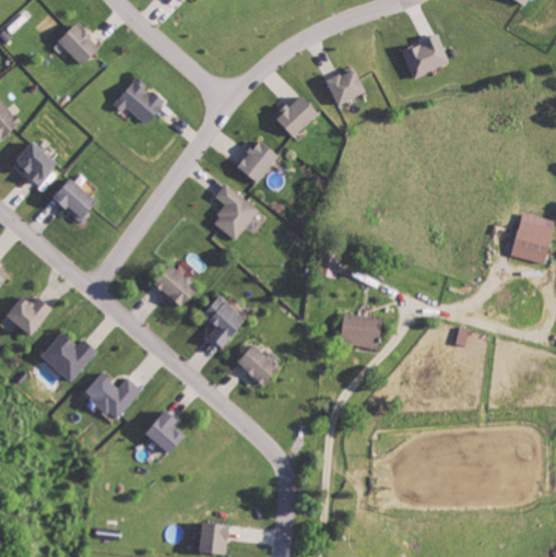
[(57,42),(81,67),(99,48),(77,23),(57,42)]
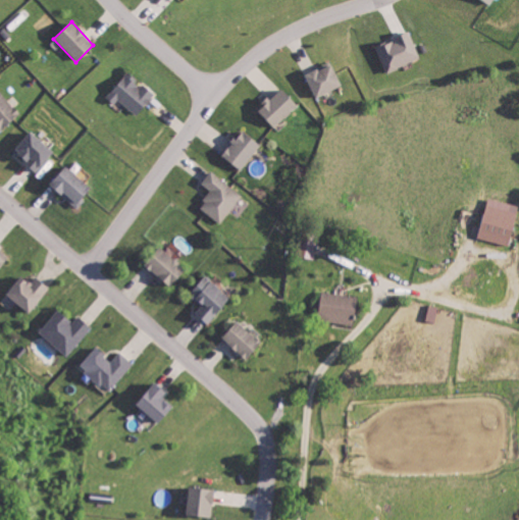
[(383,72),(418,60),(409,34),(374,47),(383,72)]
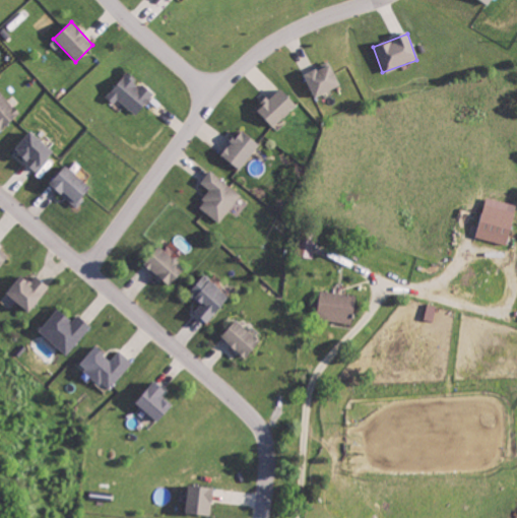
[(314,98),(339,87),(330,63),(305,73),(314,98)]
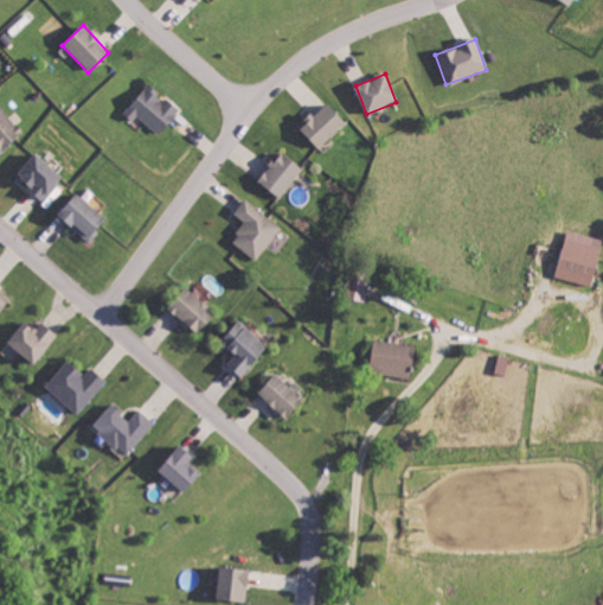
[(135,116),(156,135),(179,112),(165,99),(162,101),(146,86),(120,114),(129,122),(135,116)]
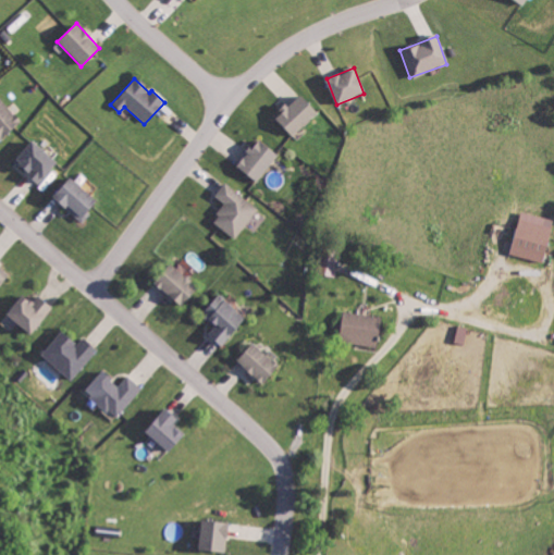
[(274,120),(294,137),(317,111),(298,94),(274,120)]
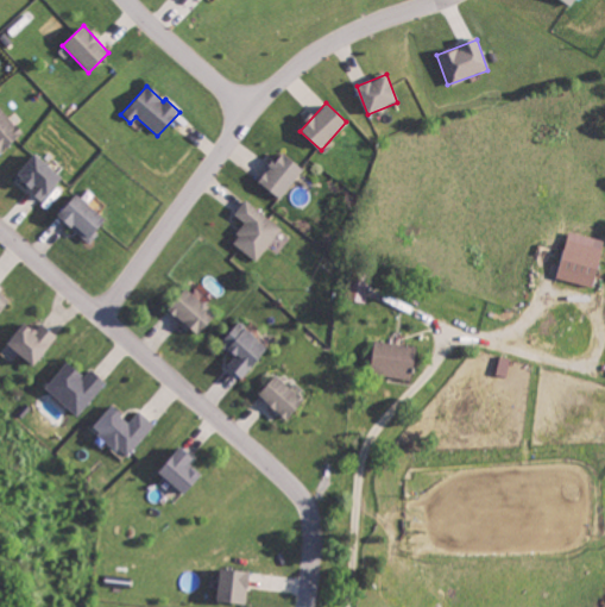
[(0,152),(21,132),(0,111),(0,152)]
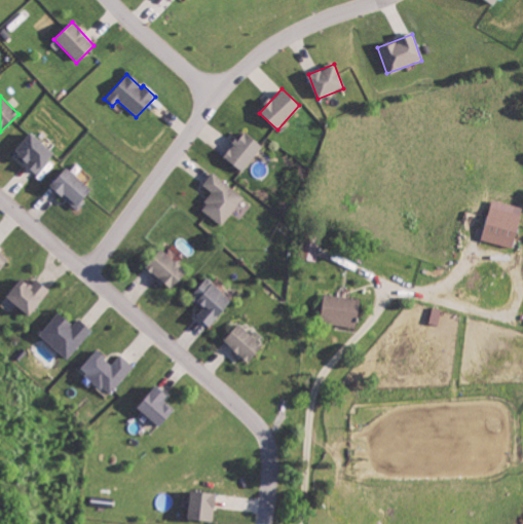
[(223,159),(243,173),(261,145),(241,132),(223,159)]
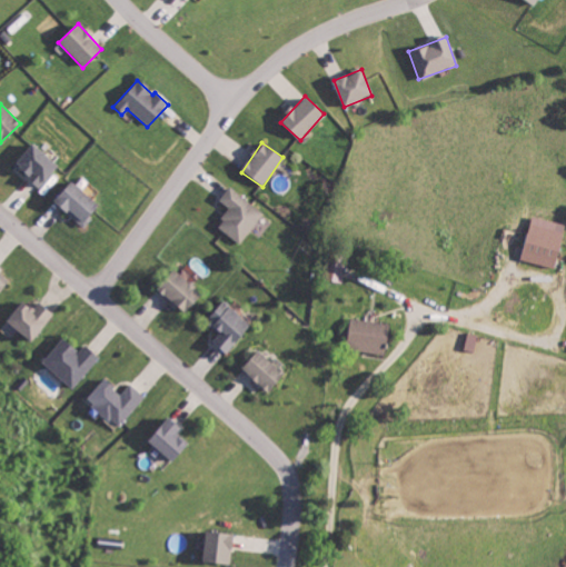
[(38,189),(58,166),(33,143),(12,167),(38,189)]
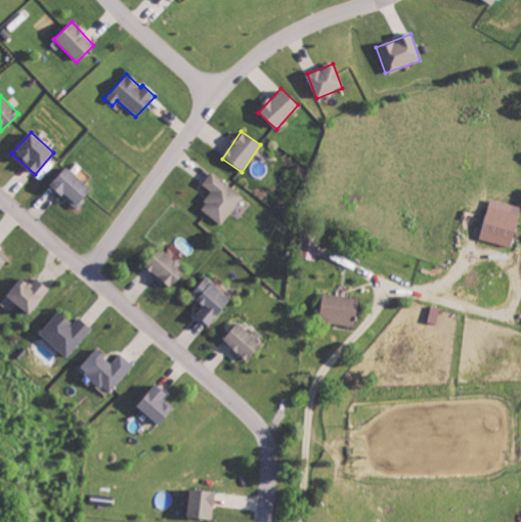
[(77,209),(92,188),(64,168),(49,188),(77,209)]
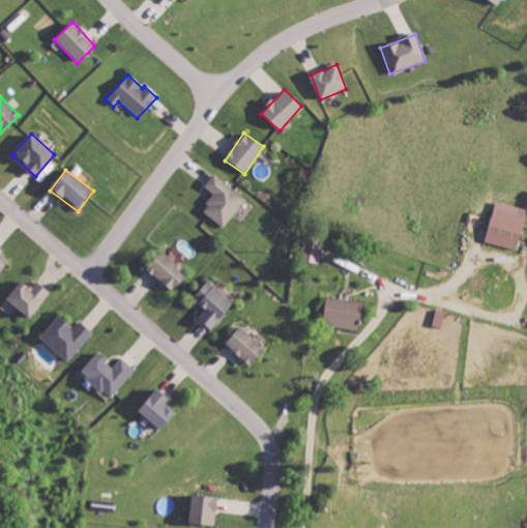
[(244,200),(213,174),(203,186),(213,196),(201,211),(222,228),(244,200)]
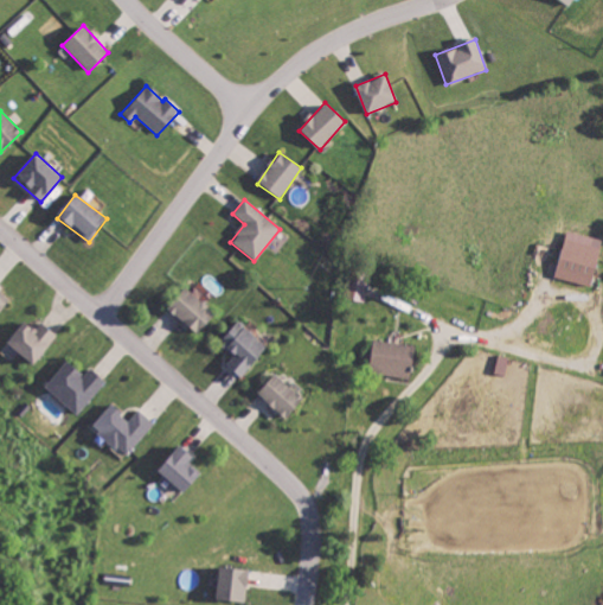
[(553,279),(590,287),(601,241),(564,233),(553,279)]
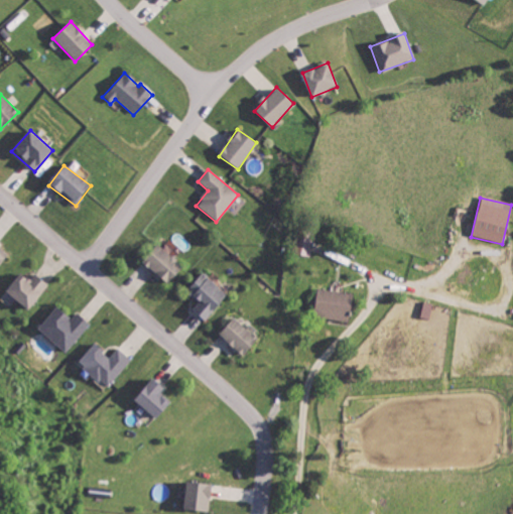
[(297,256),(308,257),(312,235),(301,233),(297,256)]
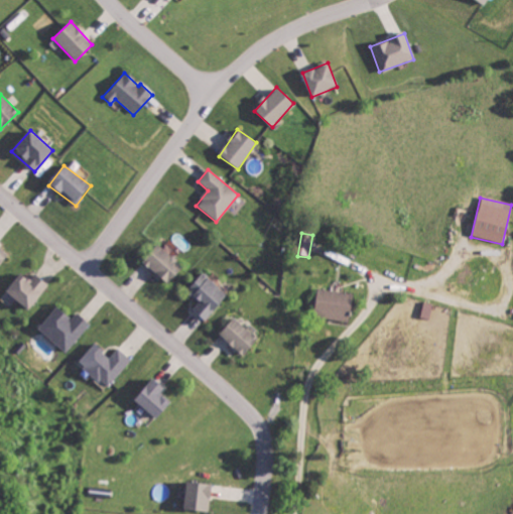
[(142,264),(168,284),(182,266),(156,246),(142,264)]
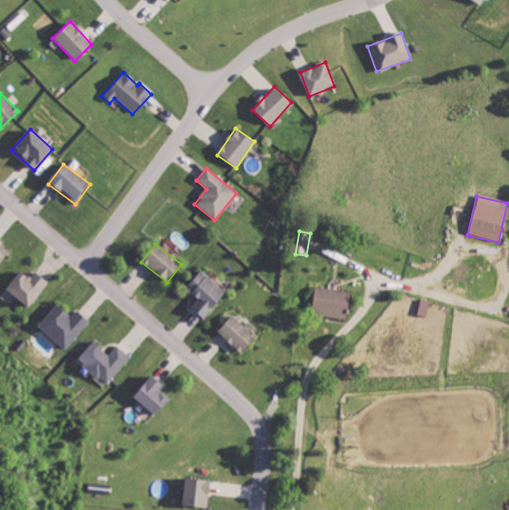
[(30,307),(48,282),(33,272),(29,278),(19,271),(6,290),(30,307)]
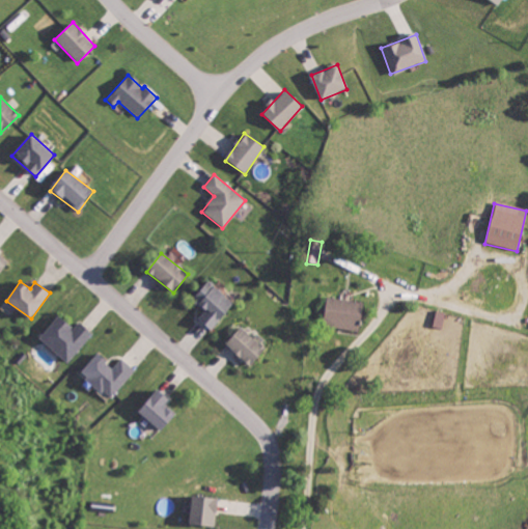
[(197,319),(212,331),(233,303),(206,282),(191,302),(203,311),(197,319)]
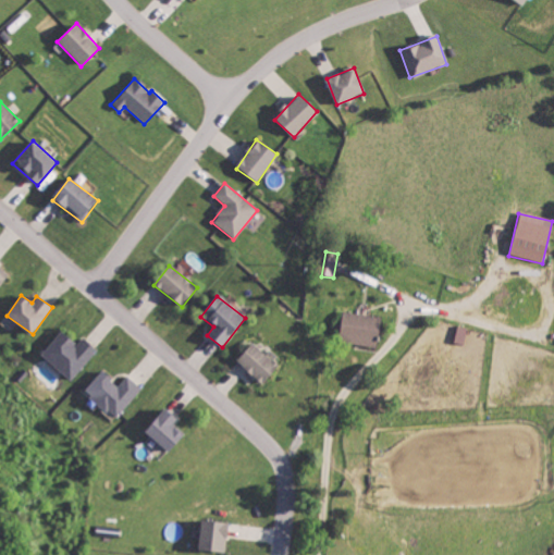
[(339,343),(376,347),(380,318),(343,313),(339,343)]
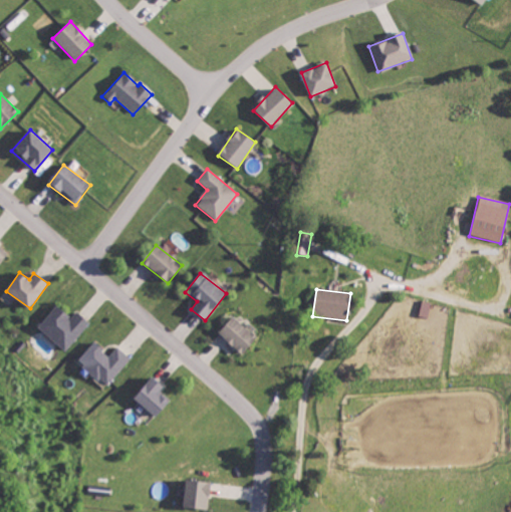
[(418,316),(426,318),(430,304),(421,301),(418,316)]
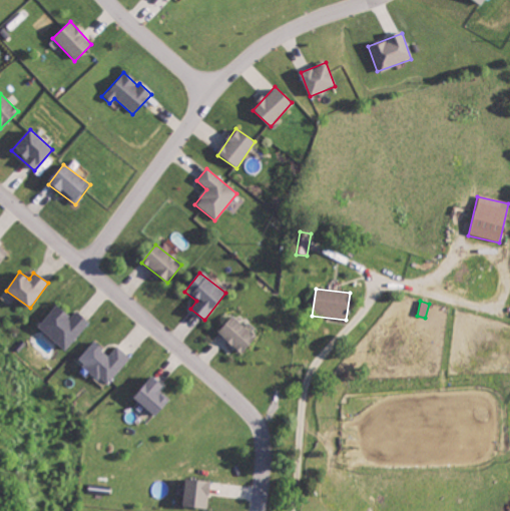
[(75,311),(69,318),(56,306),(37,327),(64,351),(88,323),(75,311)]
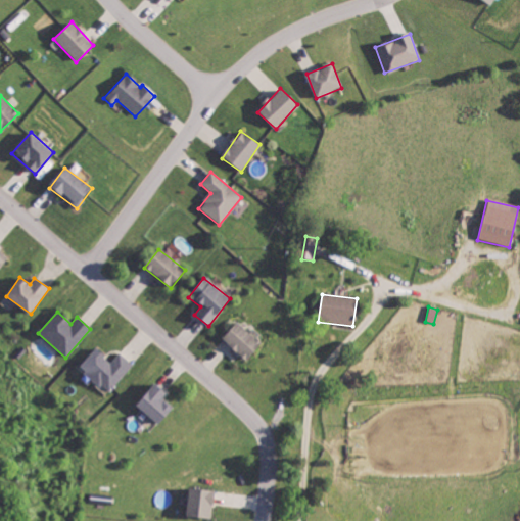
[(262,342),(235,324),(222,342),(248,361),(262,342)]
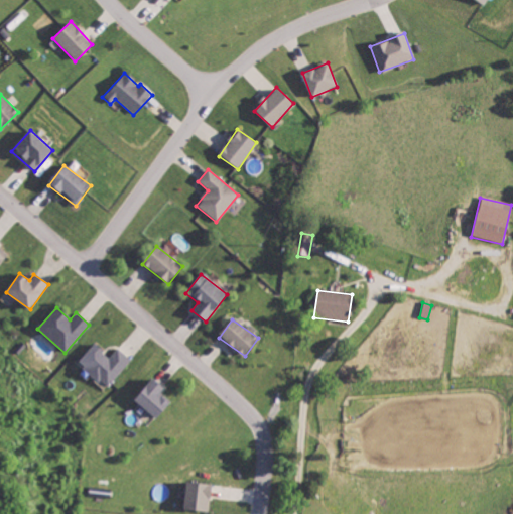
[(117,349),(108,358),(94,345),(78,362),(105,388),(130,361),(117,349)]
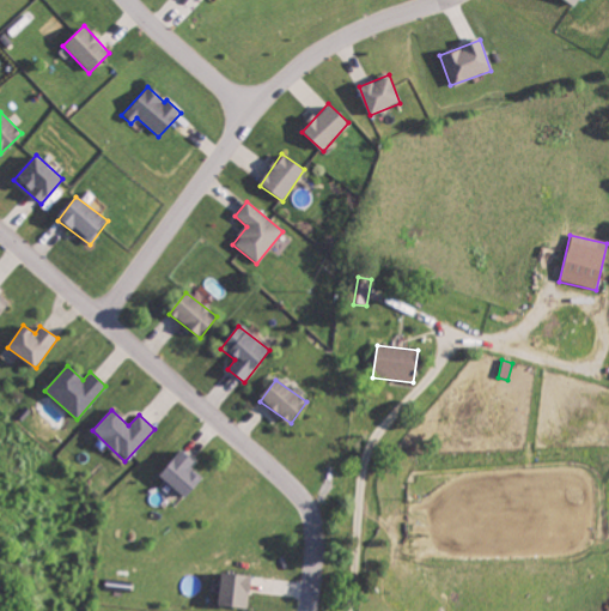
[(188,470),(195,461),(181,451),(159,477),(187,498),(201,481),(188,470)]
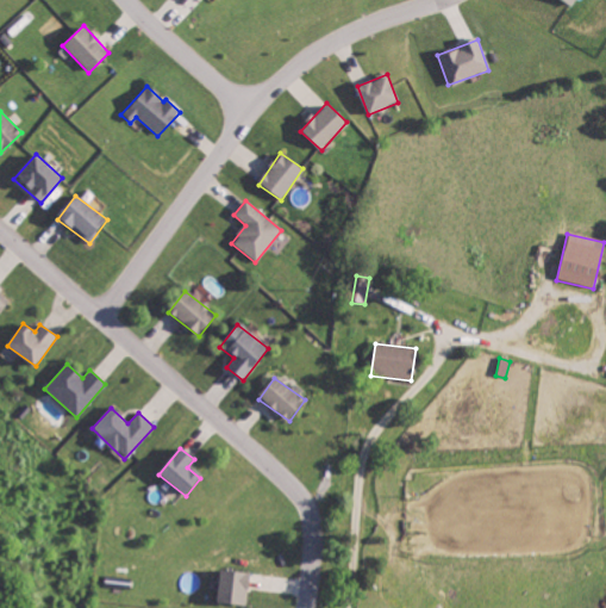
[(250,575),(222,570),(217,602),(245,607),(250,575)]
